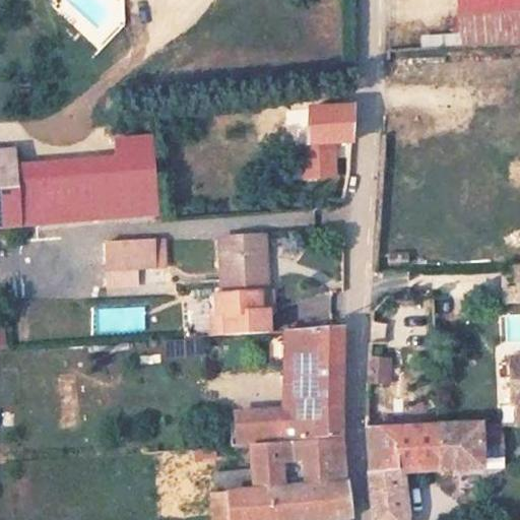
[(519,0),(459,0),(460,14),(519,10),(519,0)]
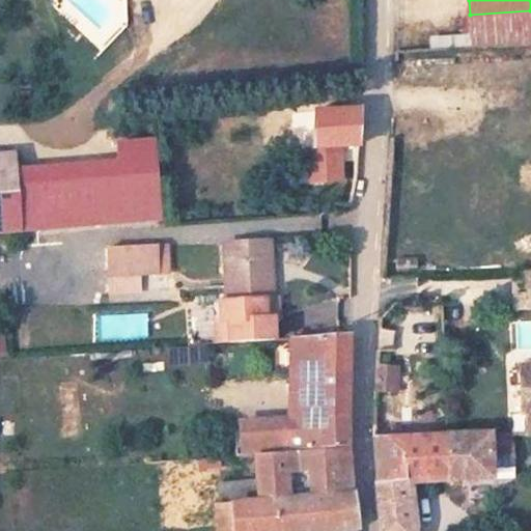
[(363,145),(363,118),(363,109),(315,113),(315,148),(342,146),(363,145)]
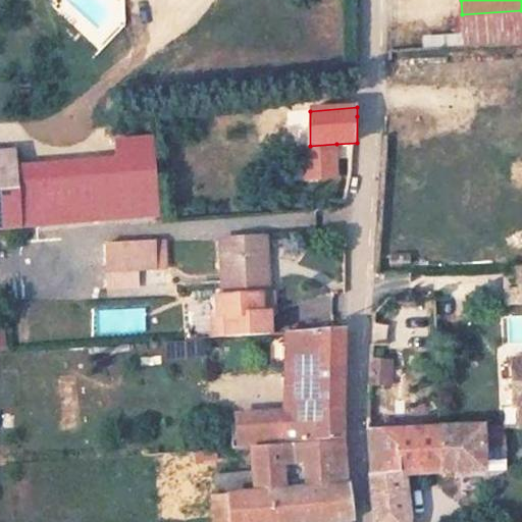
[(20,227),(158,219),(153,136),(117,138),(118,156),(16,162),(20,227)]
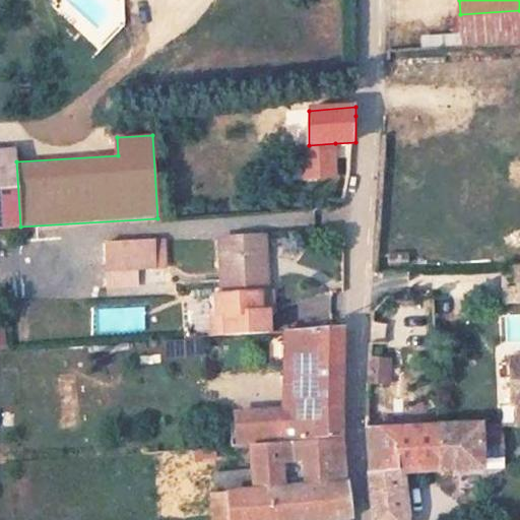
[(301,145),(303,178),(337,177),(335,143),(309,145),(301,145)]
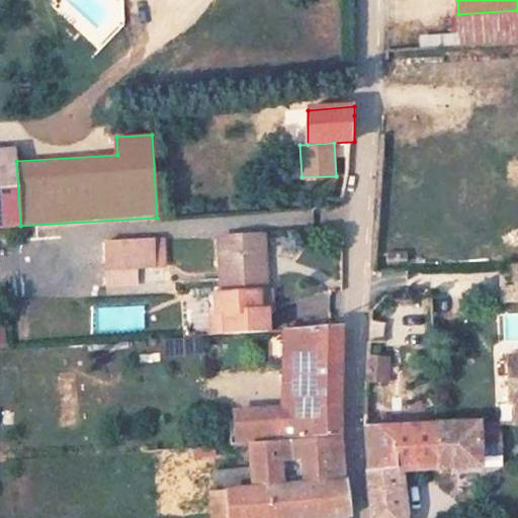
[(16,161),(15,148),(0,148),(0,227),(20,226),(16,161)]
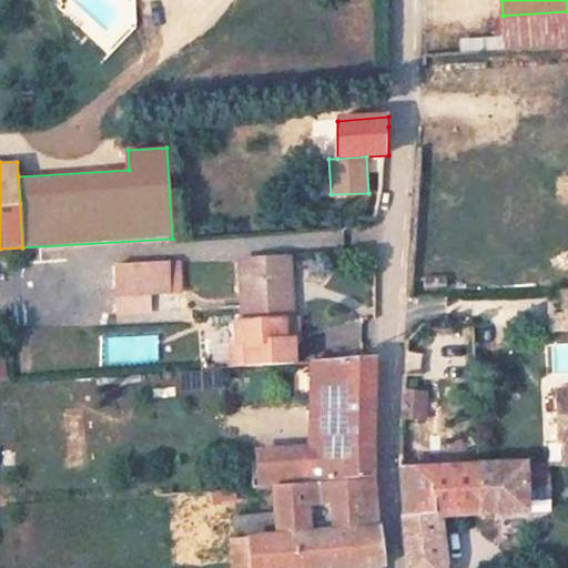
[(286,286),(287,252),(276,253),(277,286),(286,286)]
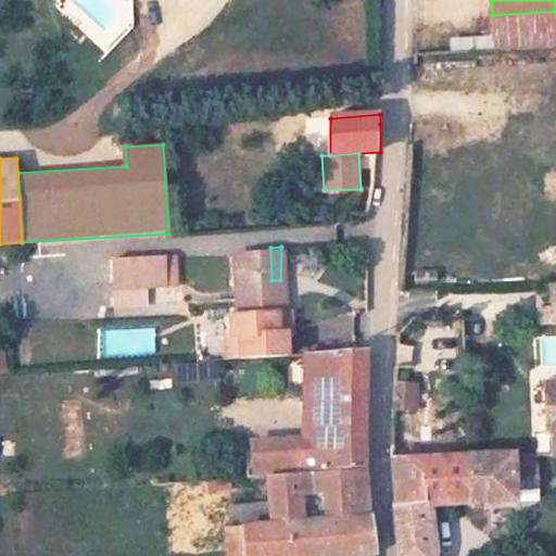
[(281,308),(280,280),(272,280),(270,248),(232,250),(234,307),(225,308),(226,331),(234,331),(237,361),(278,358),(277,329),(269,329),(268,308),(281,308)]
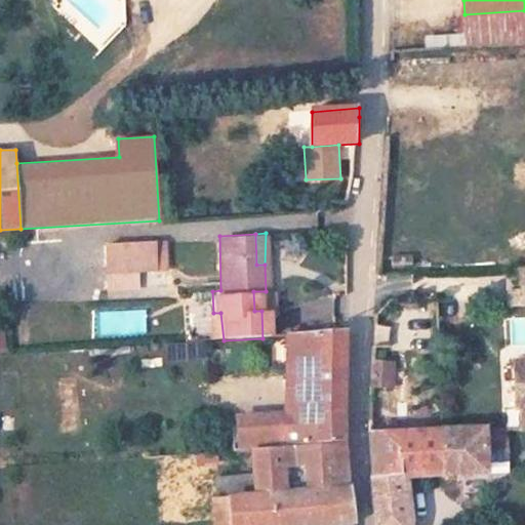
[(156,270),(155,241),(108,242),(108,271),(156,270)]
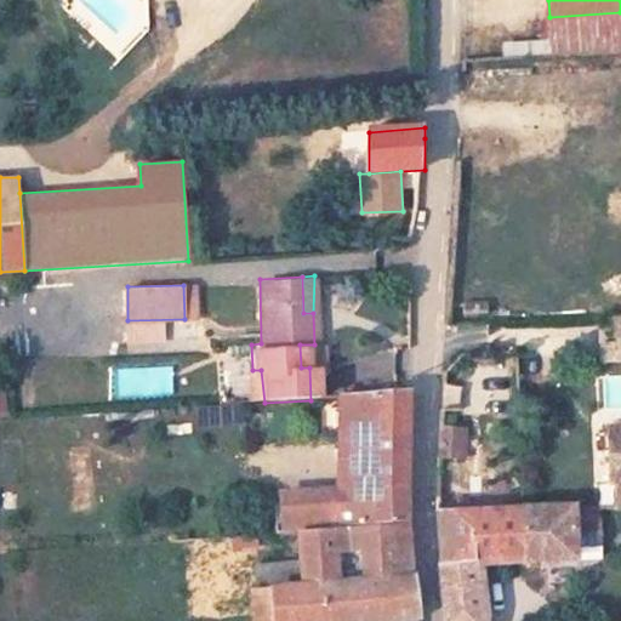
[(620,317),(603,318),(604,360),(620,359),(620,317)]
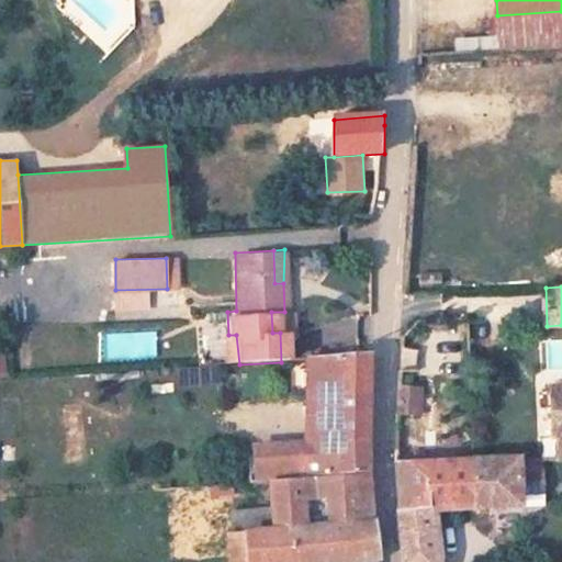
[(287,332),(287,312),(284,312),(271,312),(272,333),(280,333),(287,332)]
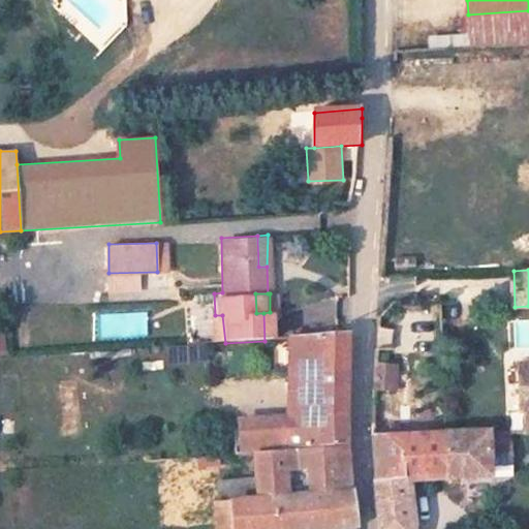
[(94,312),(95,339),(147,337),(146,310),(94,312)]
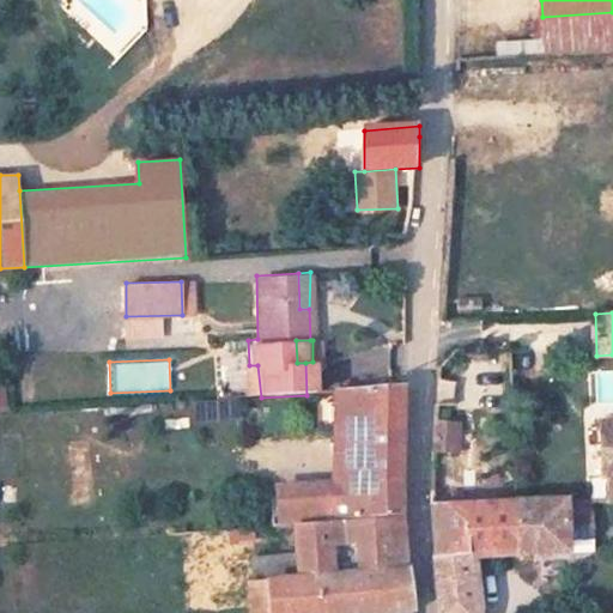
[(261,398),(258,365),(249,365),(242,365),(244,399),(261,398)]
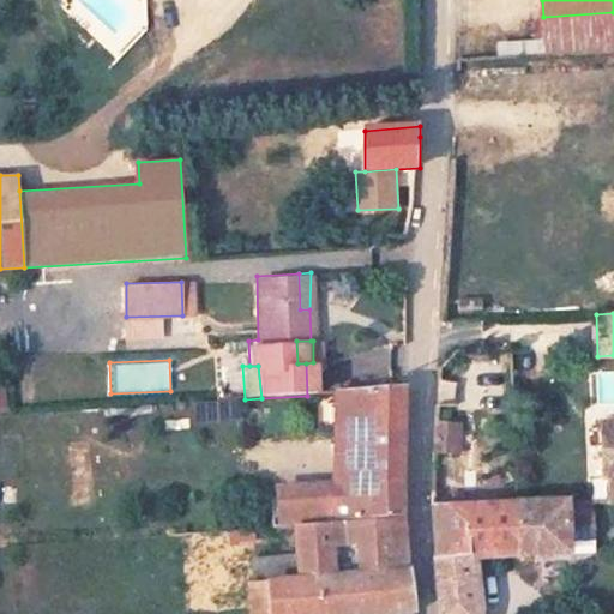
[(613,367),(591,368),(594,411),(613,410),(613,367)]
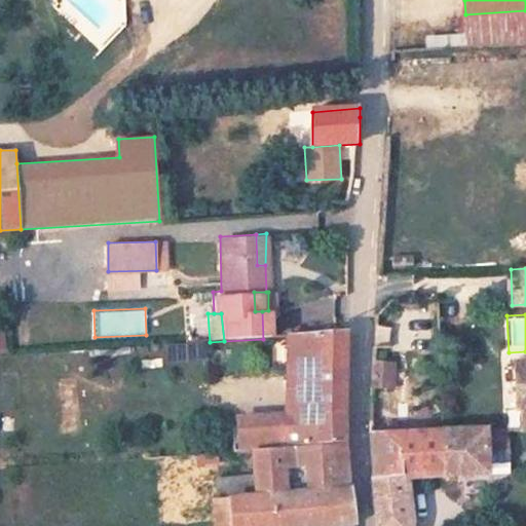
[(340,387),(339,332),(284,336),(289,410),(243,413),(245,446),(340,441),(340,387)]
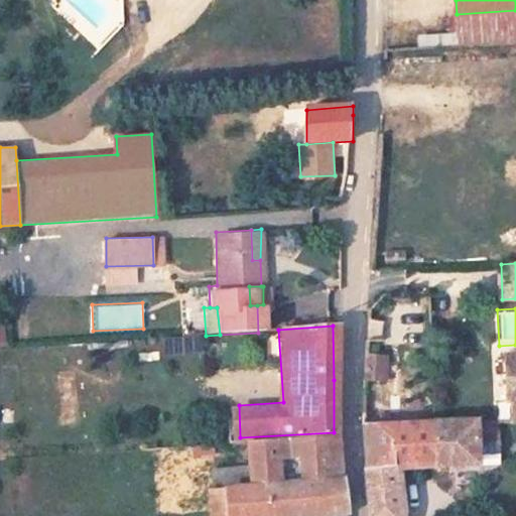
[(388,368),(388,349),(370,351),(368,382),(388,381),(388,368)]
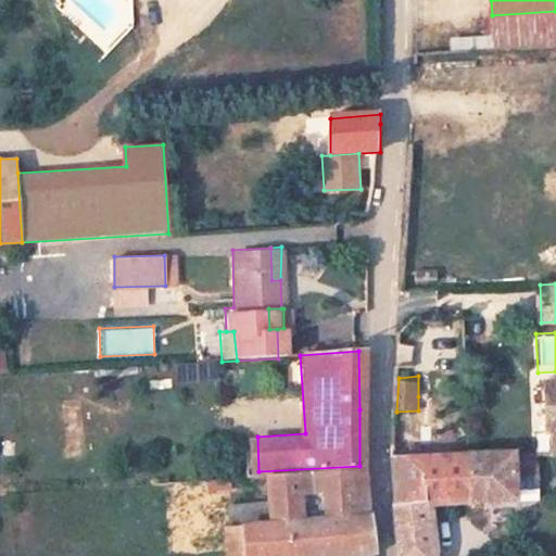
[(555,381),(542,382),(542,390),(545,426),(555,425),(555,440),(555,381)]
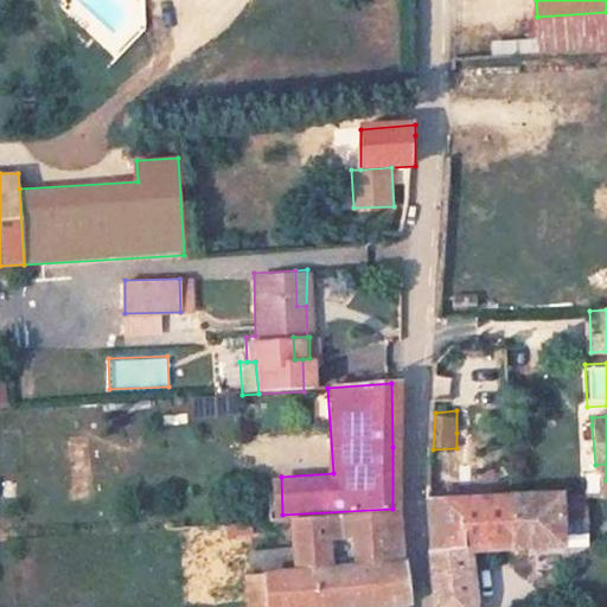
[(590,538),(588,508),(566,509),(564,492),(512,496),(516,545),(568,544),(568,541),(590,538)]
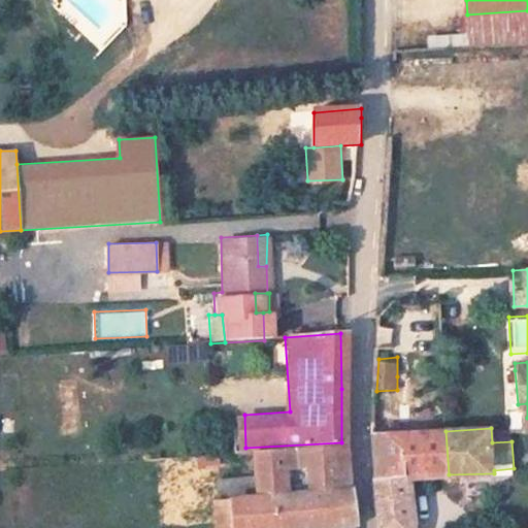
[(449,474),(446,431),(374,433),(377,477),(406,476),(449,474)]
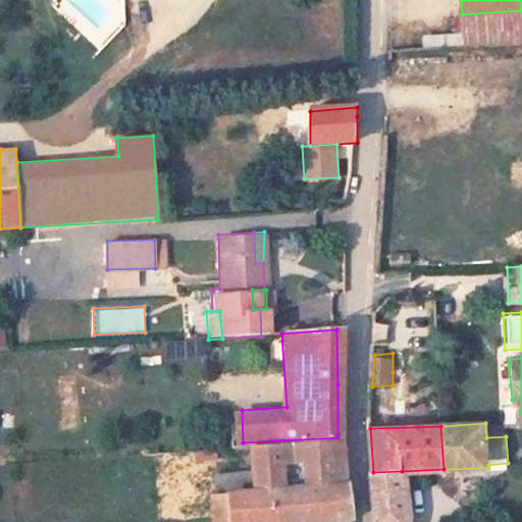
[(338,466),(337,441),(261,448),(264,488),(340,479),(338,476),(338,466)]
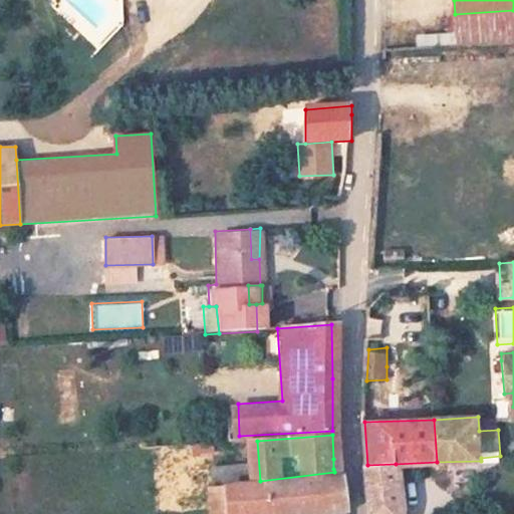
[(398,513),(396,464),(367,465),(367,466),(368,513),(398,513)]
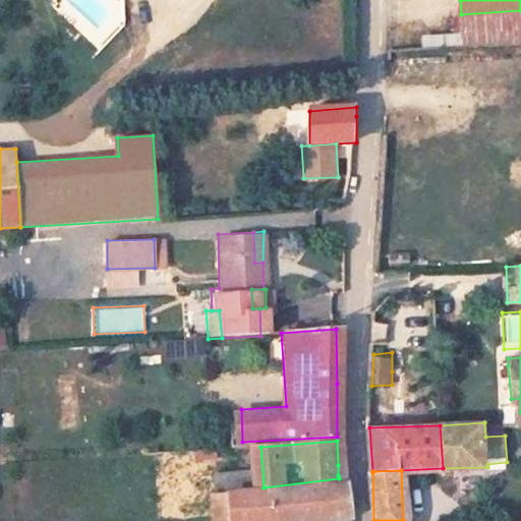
[(350,520),(350,518),(339,478),(264,487),(194,497),(196,520),(291,520),(329,516),(329,520),(350,520)]
